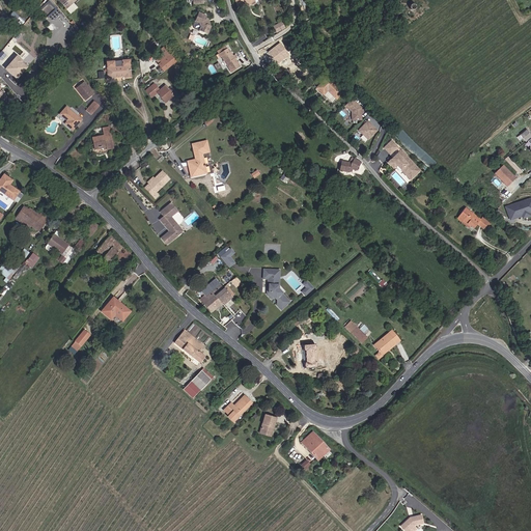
[(46,16),(53,9),(53,10),(56,7),(49,0),(39,8),(46,16)]
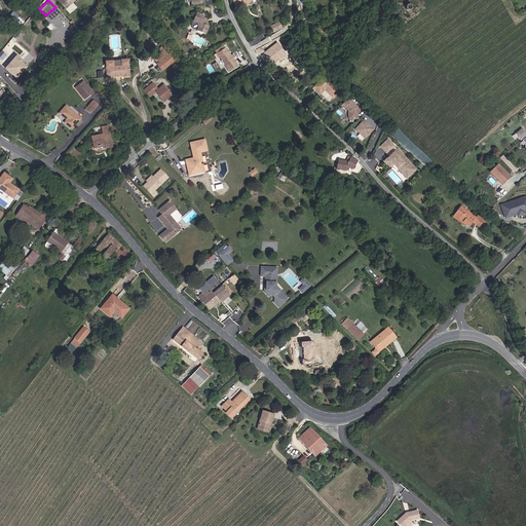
[(59,0),(59,1),(69,12),(76,7),(71,2),(73,0),(59,0)]
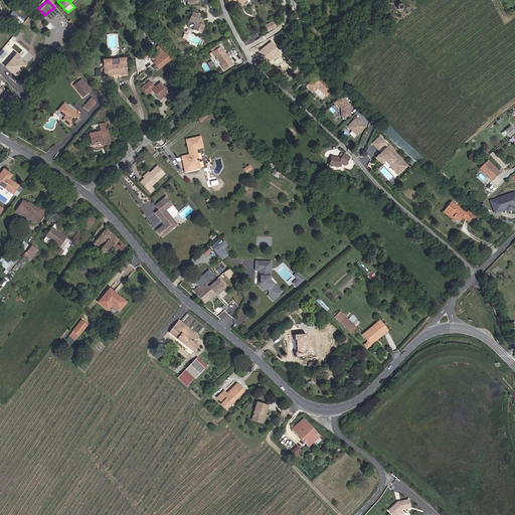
[(9,15),(18,26),(23,21),(14,11),(9,15)]
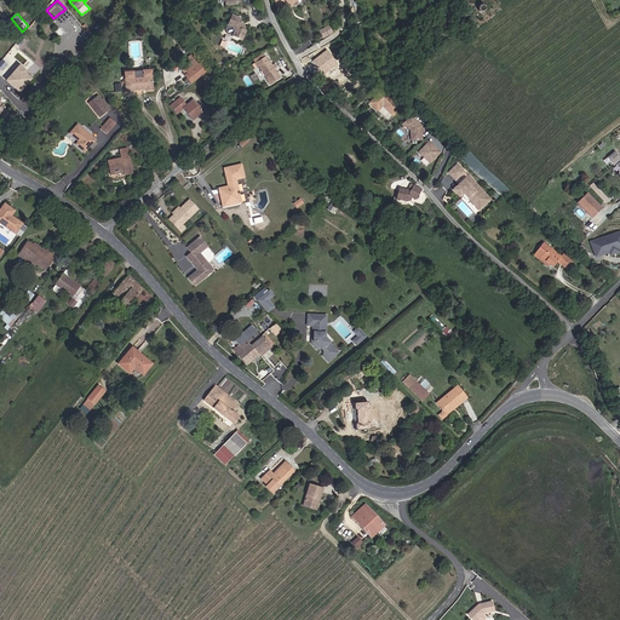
[(241,29),(242,27),(240,22),(239,21),(240,17),(230,13),(225,23),(230,26),(233,30),(230,35),(241,40),(245,30),(241,29)]
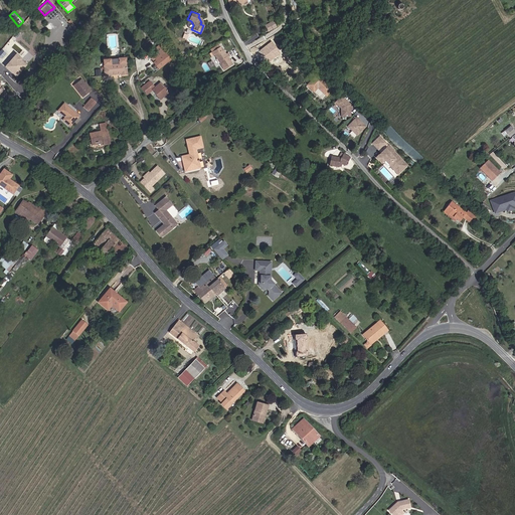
[(265,25),(269,32),(278,27),(274,20),(265,25)]
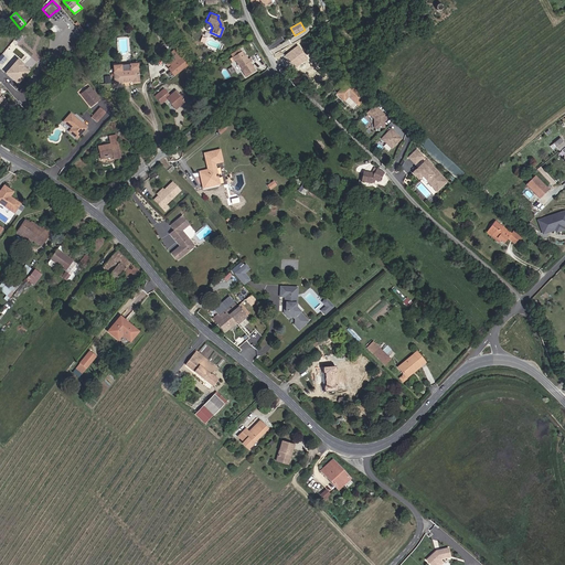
[(279,38),(287,32),(284,27),(276,32),(279,38)]
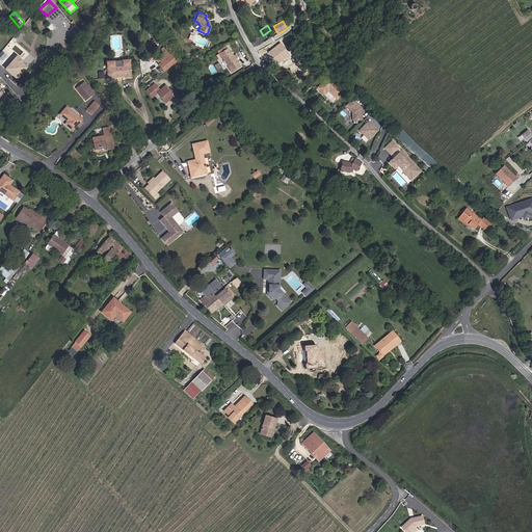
[(269,54),(275,62),(288,53),(281,44),(269,54)]
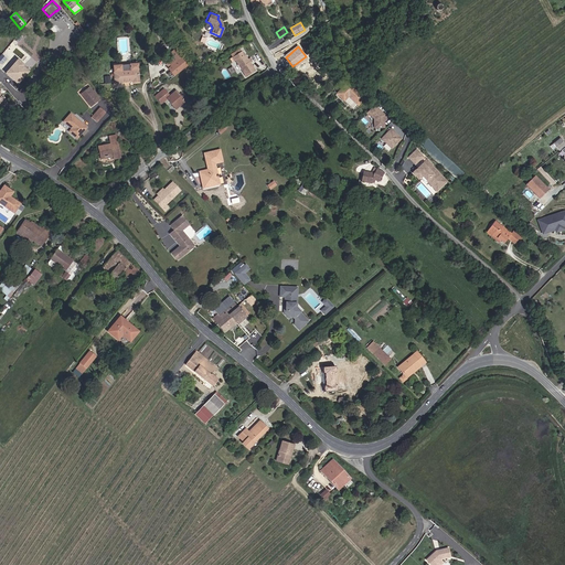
[(168,60),(178,52),(174,48),(172,49),(171,48),(167,51),(168,52),(164,55),(168,60)]
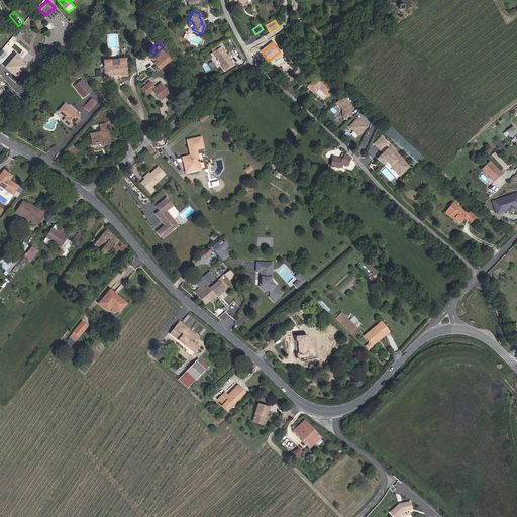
[(157,60),(165,53),(163,49),(154,57),(157,60)]
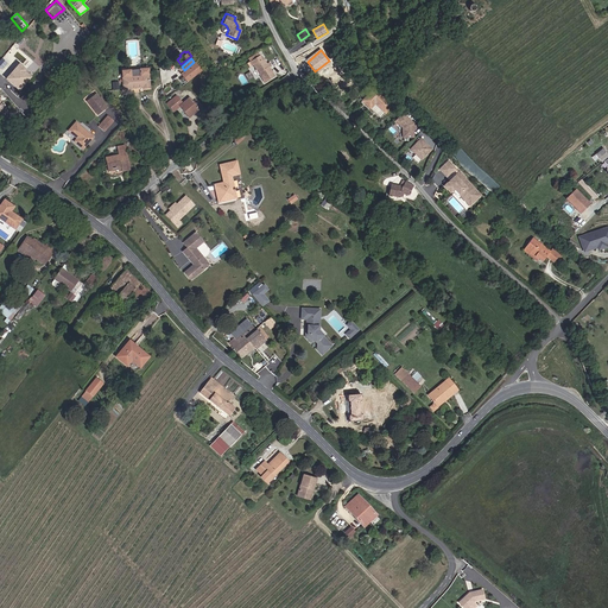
[(272,70),(270,68),(266,62),(265,63),(263,59),(261,59),(259,62),(257,59),(251,64),(255,70),(257,70),(270,87),(278,80),(272,70)]
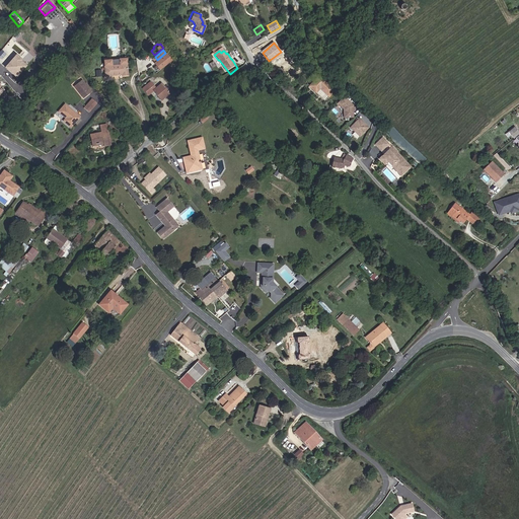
[(14,55),(4,69),(17,78),(27,63),(14,55)]
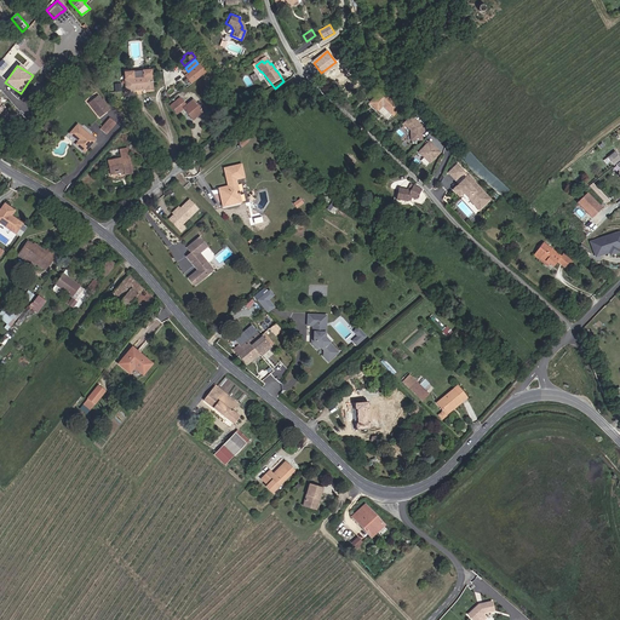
[(125,79),(126,92),(133,91),(132,90),(145,89),(145,90),(153,90),(151,76),(143,78),(143,75),(132,76),(132,79),(125,79)]
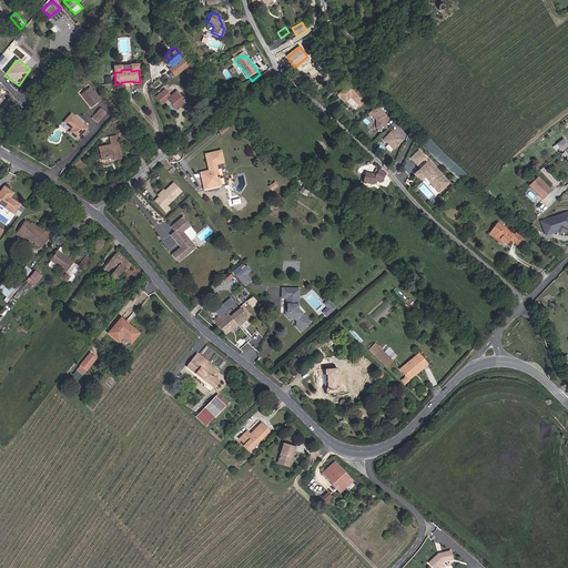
[(368,100),(351,84),(340,95),(347,103),(352,99),(362,109),(368,100)]
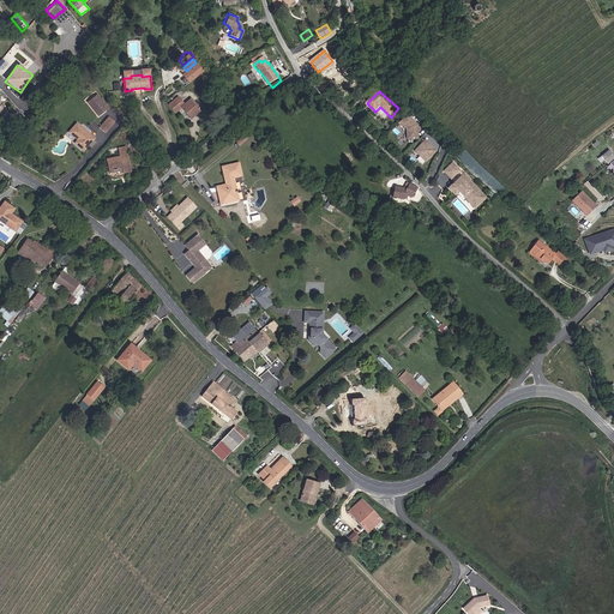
[(98,115),(107,108),(95,94),(85,101),(98,115)]
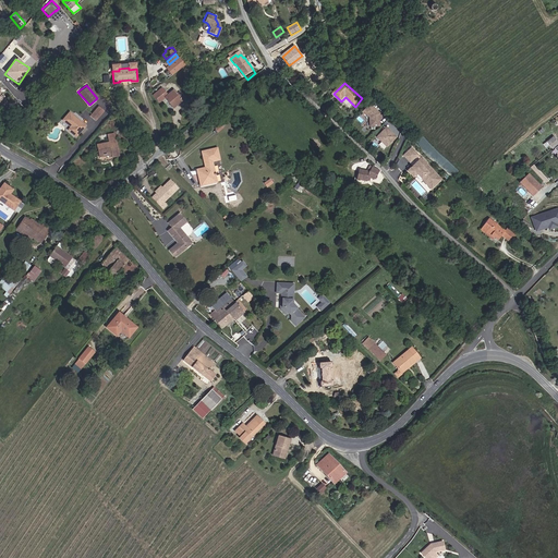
[(166,99),(173,108),(182,100),(173,89),(168,95),(164,91),(156,97),(161,104),(166,99)]
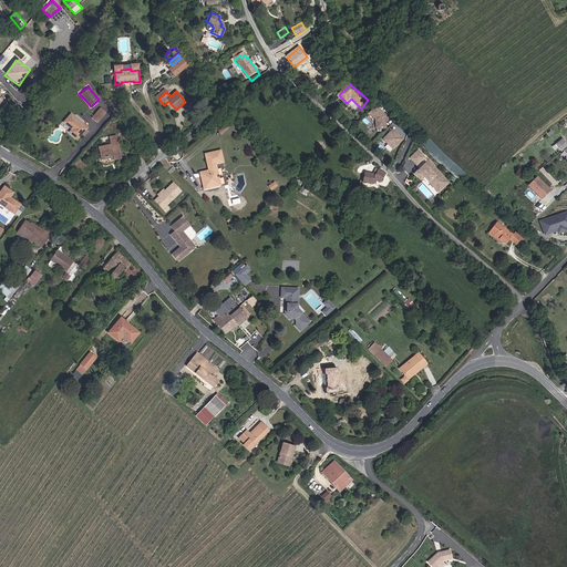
[(389,129),(389,122),(389,119),(388,115),(379,106),(370,114),(377,121),(378,130),(389,129)]
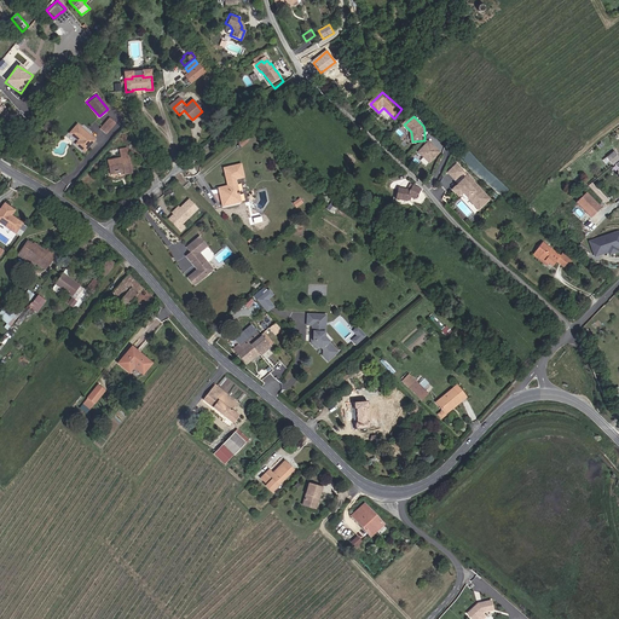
[(99,129),(106,134),(115,123),(109,117),(99,129)]
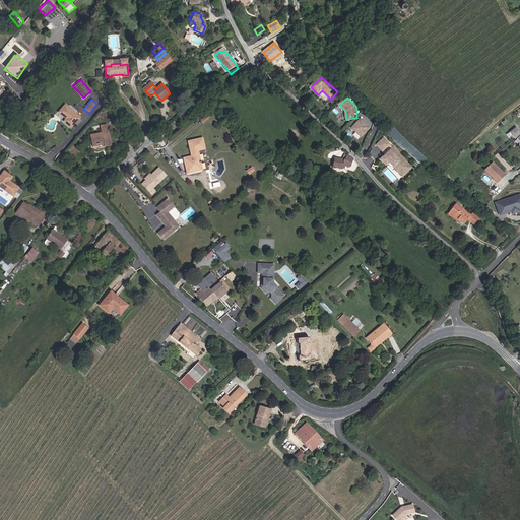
[(71,127),(79,118),(64,105),(58,112),(66,119),(64,121),(71,127)]
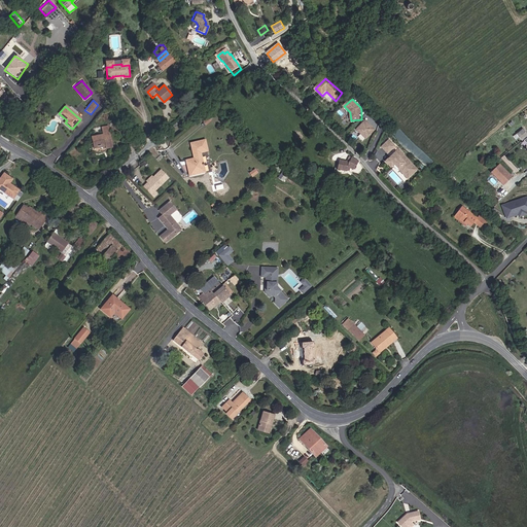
[(365,139),(375,130),(365,120),(356,130),(365,139)]
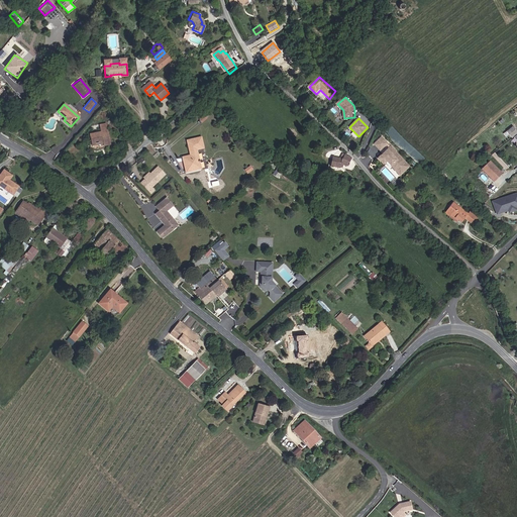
[(103,145),(110,144),(106,124),(99,125),(100,132),(90,134),(92,145),(103,143),(103,145)]
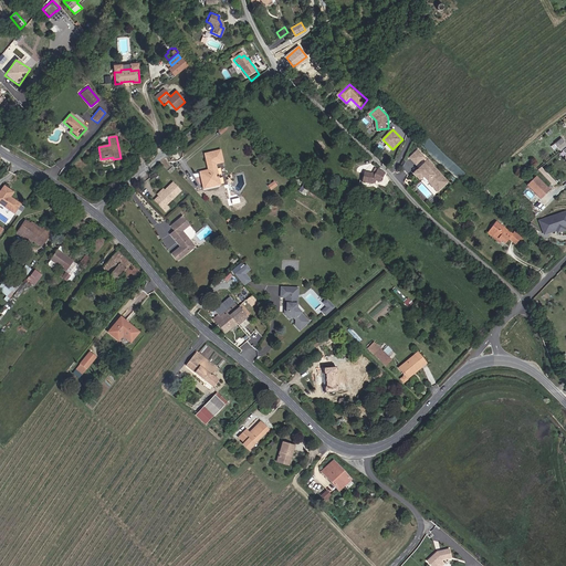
[(222,149),(205,154),(209,169),(201,171),(205,190),(222,186),(218,165),(226,163),(222,149)]
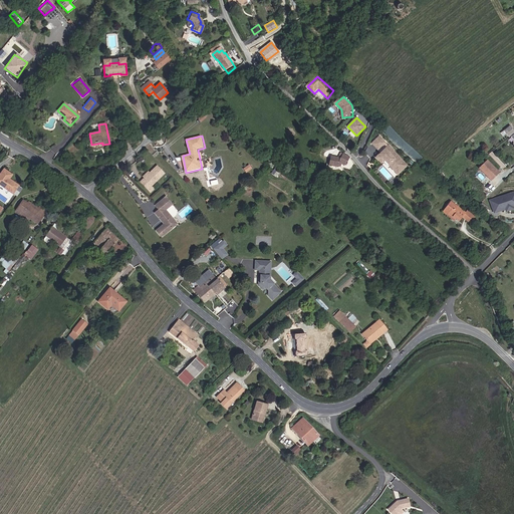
[(386,144),(388,143),(381,137),(374,144),(379,150),(386,144)]
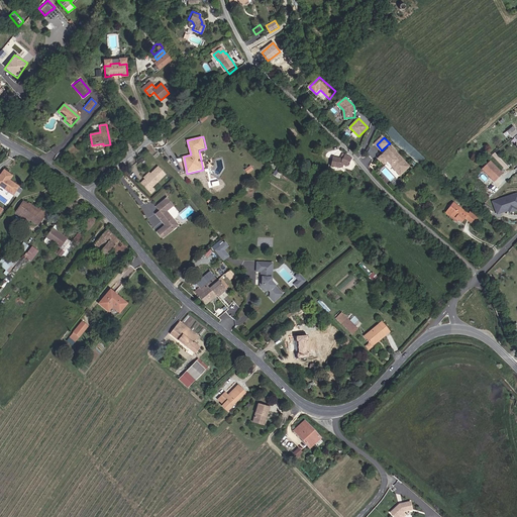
[(410,167),(397,151),(398,151),(393,146),(391,147),(387,151),(389,152),(386,156),(385,153),(380,158),(385,164),(388,161),(401,176),(410,167)]
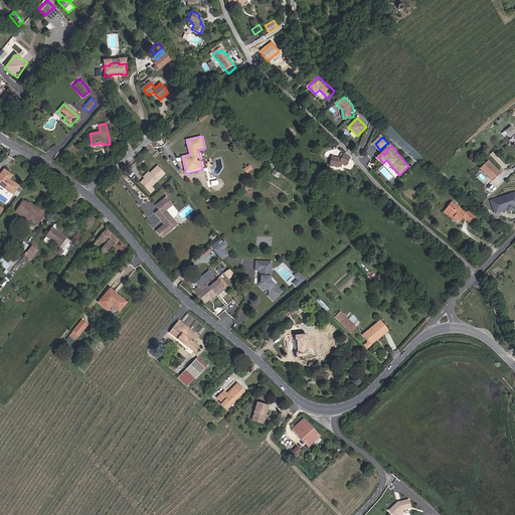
[(340,157),(333,156),(331,166),(342,168),(343,165),(348,167),(352,157),(343,152),(340,157)]
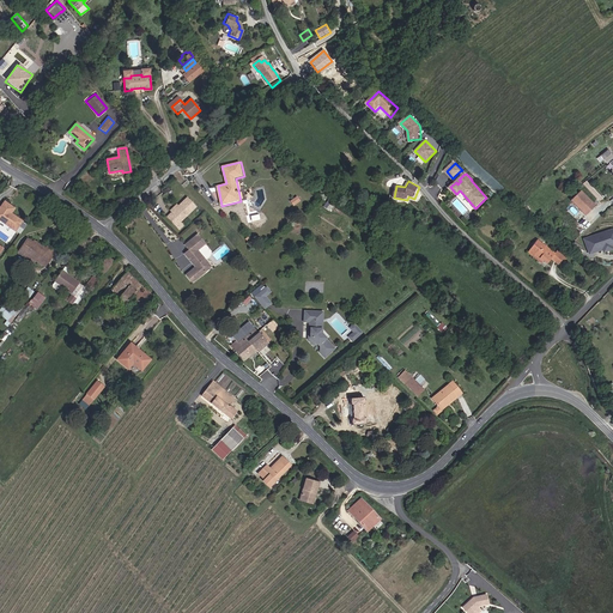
[(582,190),(571,201),(586,217),(596,206),(582,190)]
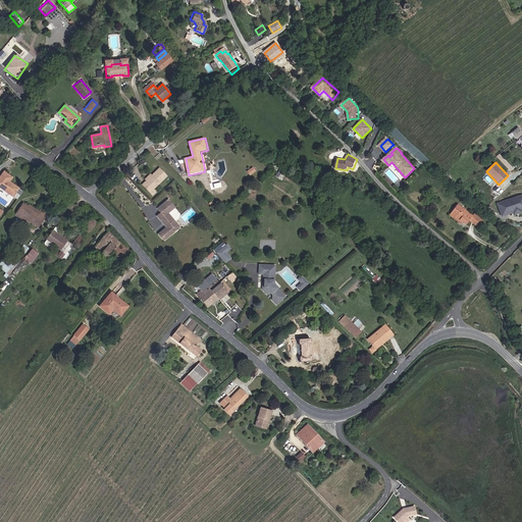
[(157,192),(154,189),(168,175),(159,166),(146,179),(151,185),(147,188),(154,195),(157,192)]
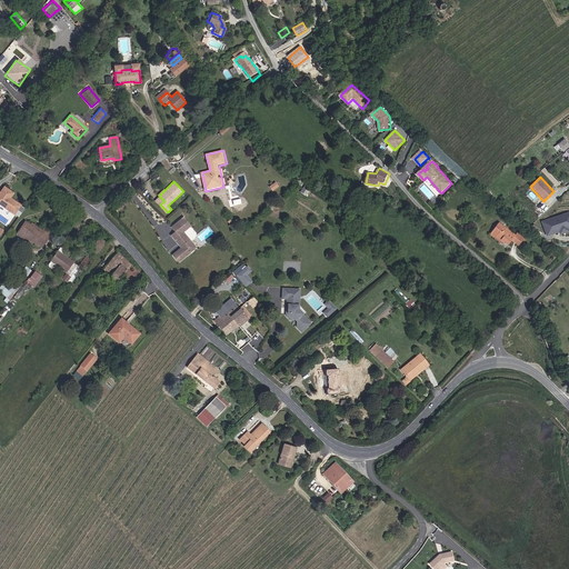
[(16,193),(6,187),(0,195),(0,205),(16,216),(22,206),(13,198),(16,193)]
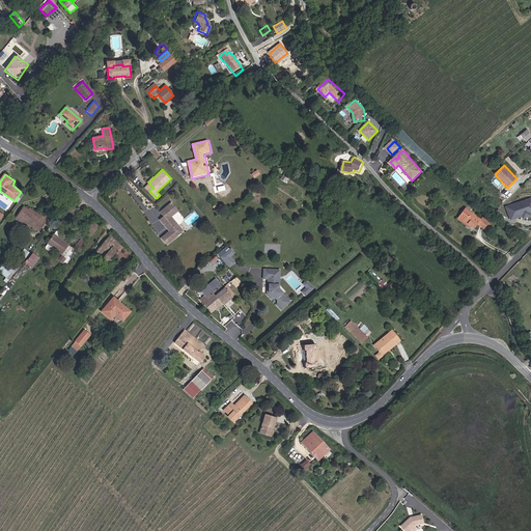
[(530,213),(530,200),(508,207),(510,215),(518,213),(519,216),(525,214),(526,215),(527,215),(527,217),(530,216),(530,214),(530,213)]
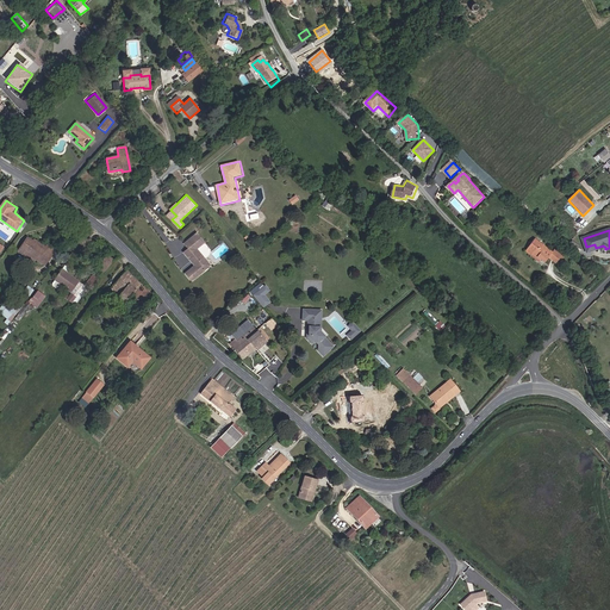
[(199,253),(200,251),(207,244),(198,234),(185,246),(190,250),(186,255),(191,260),(191,259),(198,266),(197,267),(188,275),(195,284),(207,273),(200,265),(205,260),(199,253)]
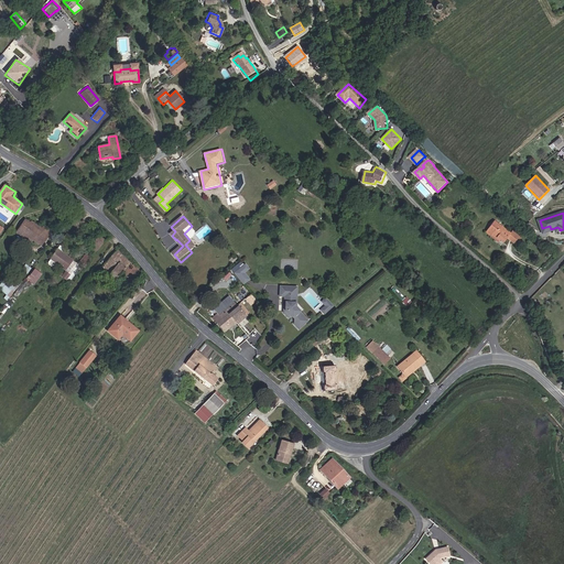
[(34,241),(42,232),(31,225),(26,221),(20,229),(24,234),(29,237),(34,241)]
